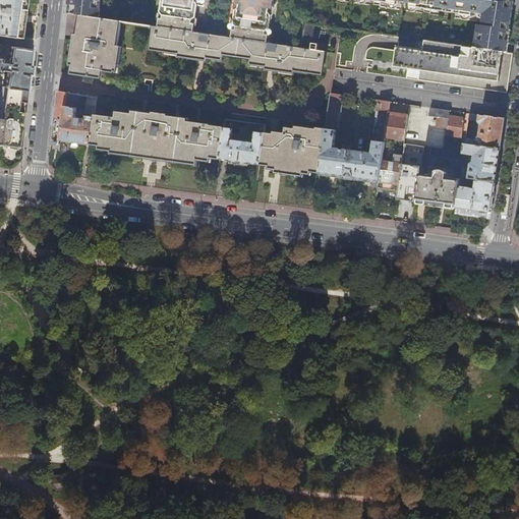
[(0,19),(17,22),(19,5),(20,0),(0,0),(0,19)]
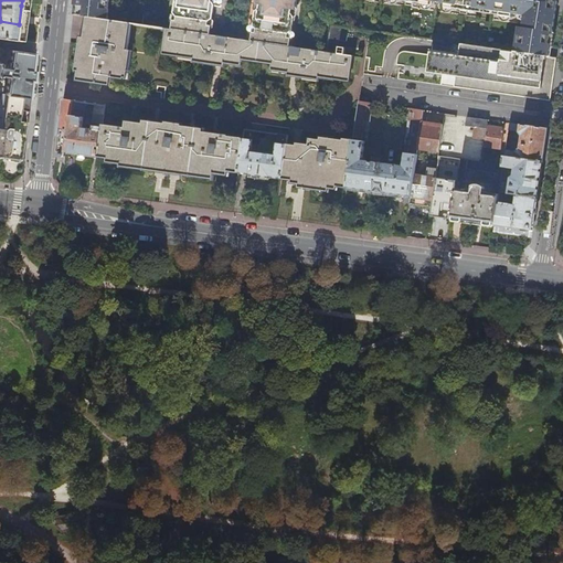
[(72,0),(72,13),(80,14),(106,19),(107,7),(106,7),(106,0),(173,0),(169,28),(180,29),(209,33),(213,2),(219,3),(219,0),(254,0),(248,39),(279,43),(288,44),(295,0),(401,0),(510,17),(510,13),(517,14),(517,16),(517,17),(517,18),(517,19),(519,20),(520,20),(521,20),(522,20),(521,27),(517,27),(513,51),(531,53),(548,55),(549,54),(542,53),(543,46),(549,48),(553,23),(551,23),(554,2),(552,0),(72,0)]
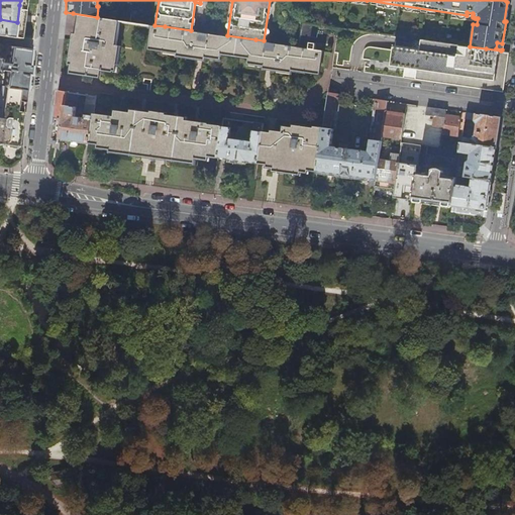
[(97,17),(73,13),(71,30),(68,30),(67,37),(64,63),(66,64),(65,73),(87,76),(88,69),(99,71),(111,72),(115,45),(111,44),(115,19),(97,17)]
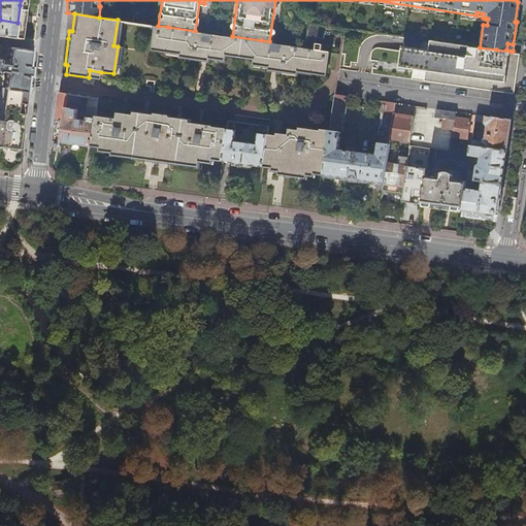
[(18,23),(0,20),(0,33),(14,36),(15,30),(18,23)]
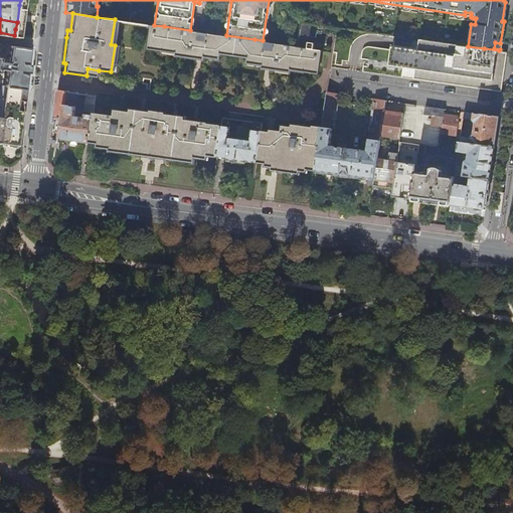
[(287,44),(263,40),(254,39),(226,35),(210,33),(190,30),(164,26),(154,25),(149,24),(146,48),(161,50),(161,47),(173,49),(173,52),(202,56),(202,53),(218,56),(218,54),(244,57),(244,59),(260,61),(260,65),(289,69),(290,66),(302,68),(301,71),(317,72),(320,49),(312,48),(313,42),(306,41),(307,35),(314,36),(316,23),(300,21),(296,45),(287,44)]
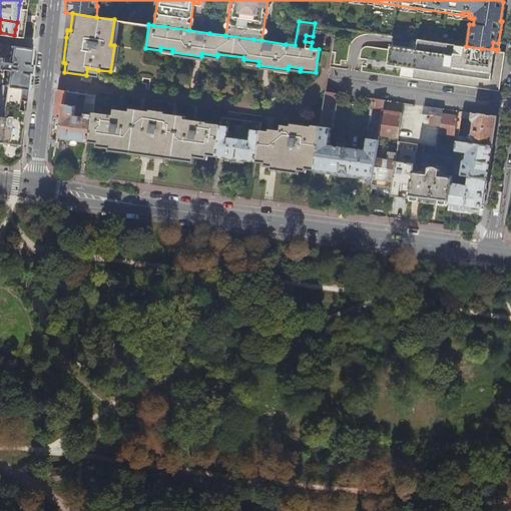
[(502,51),(497,50),(482,48),(466,46),(446,43),(417,38),(415,48),(412,68),(411,77),(497,90),(502,51)]
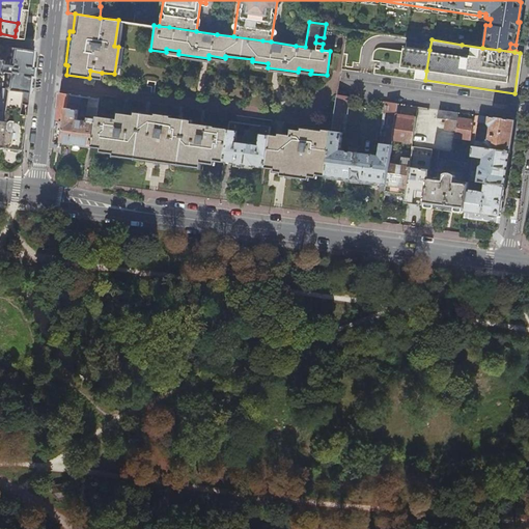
[(0,86),(0,81),(0,70),(5,71),(3,87),(5,87),(27,90),(31,49),(8,45),(6,59),(3,59),(2,61),(1,61),(1,58),(0,58),(0,86)]
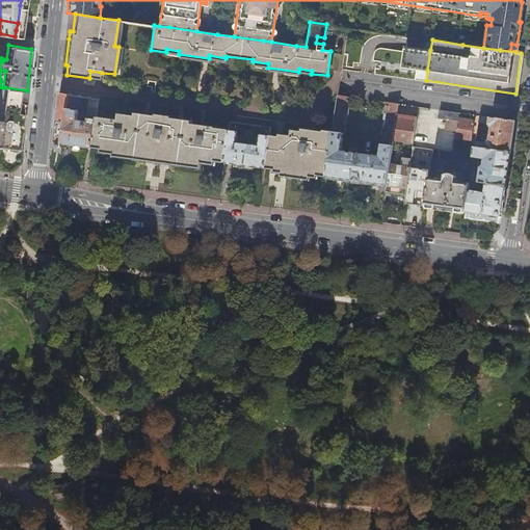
[(400,67),(427,71),(430,50),(403,46),(400,67)]
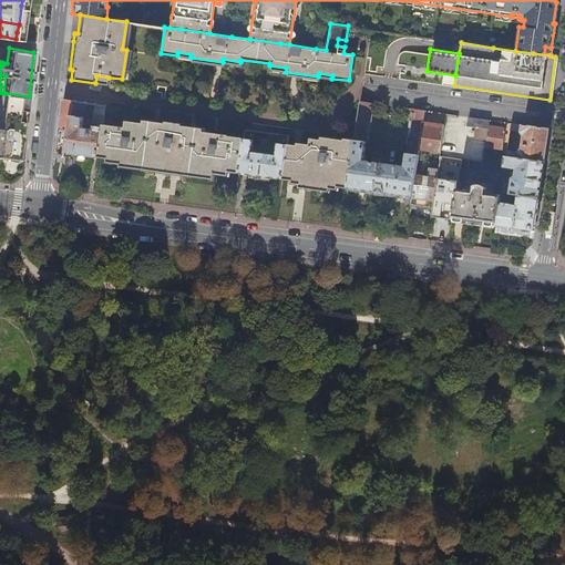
[(108,85),(109,78),(96,75),(95,83),(108,85)]
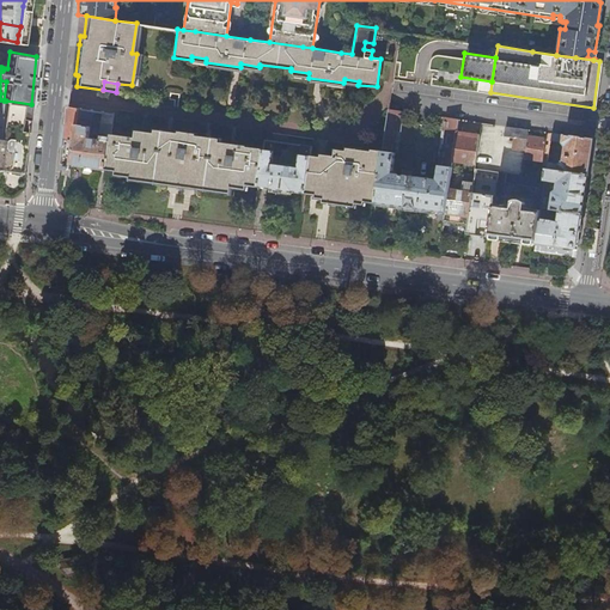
[(20,117),(30,119),(30,114),(31,104),(6,101),(2,121),(0,142),(0,168),(6,169),(20,171),(20,168),(25,130),(19,129),(20,117)]
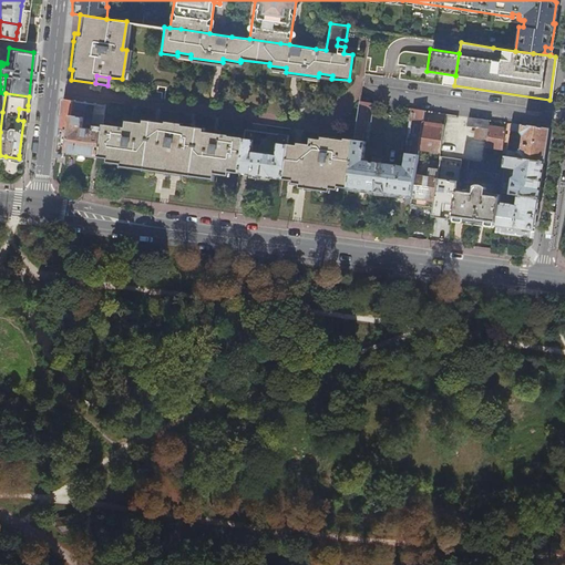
[(71,100),(62,99),(61,111),(58,133),(57,151),(63,152),(65,136),(71,100)]
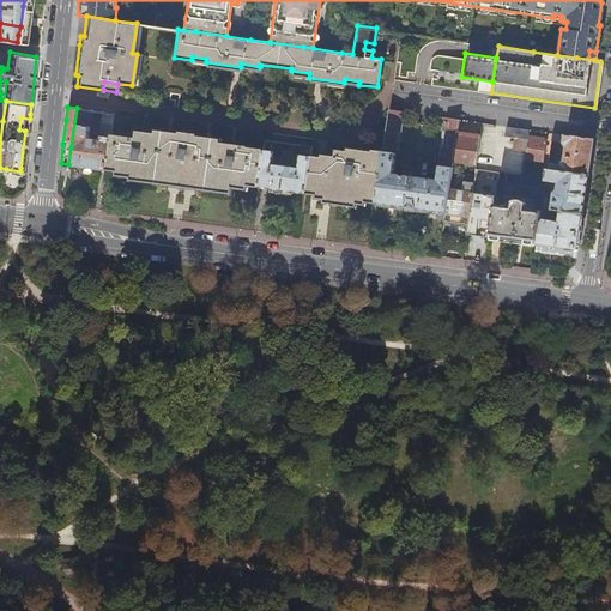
[(91,110),(77,108),(71,147),(68,164),(103,169),(106,158),(109,134),(112,114),(101,112),(97,132),(101,133),(100,139),(88,137),(89,125),(91,110)]
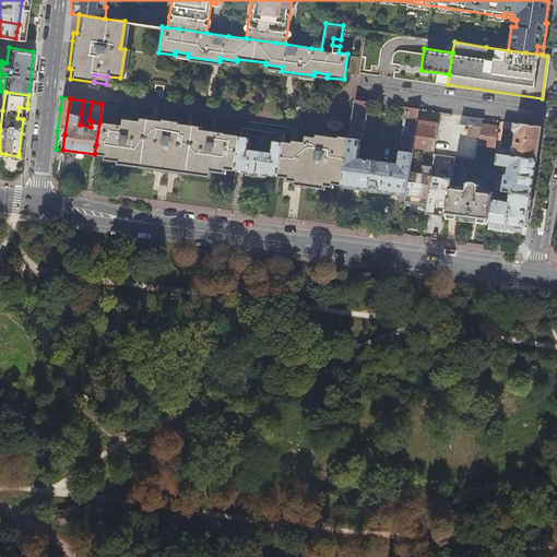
[(364,101),(353,98),(347,137),(346,144),(341,184),(348,185),(367,188),(366,189),(379,190),(380,189),(405,192),(410,157),(411,153),(411,151),(412,145),(414,130),(414,123),(417,108),(405,106),(404,118),(405,119),(403,134),(402,134),(400,143),(398,163),(372,160),(374,155),(365,153),(364,158),(356,157),(358,138),(360,129),(358,128),(360,113),(363,113),(364,101)]
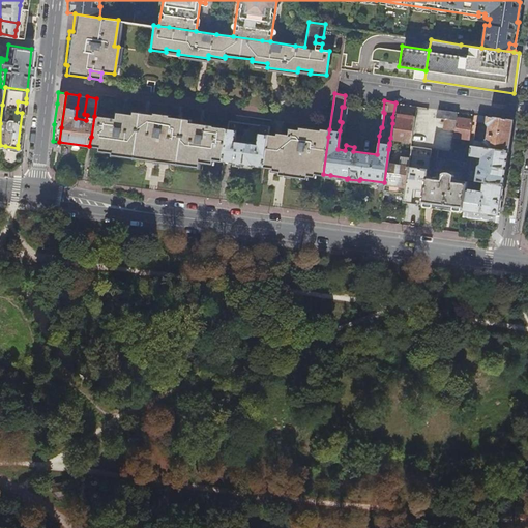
[(455,116),(456,111),(436,108),(436,117),(442,118),(439,141),(435,140),(435,134),(426,133),(424,136),(421,135),(423,117),(419,117),(413,116),(412,120),(410,138),(410,140),(409,145),(413,145),(430,147),(435,148),(449,150),(451,136),(453,127),(455,116)]
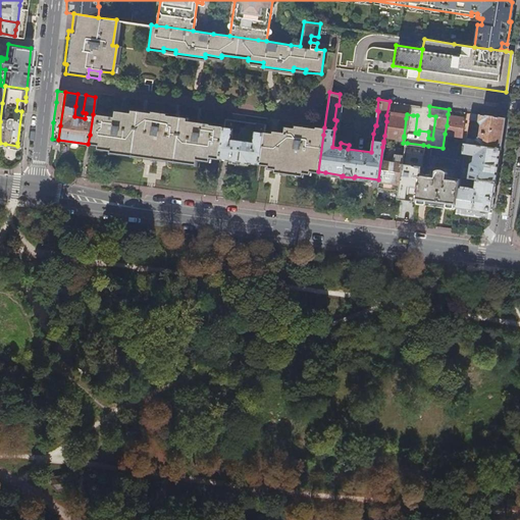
[(90,135),(88,144),(94,145),(110,147),(109,150),(124,152),(125,149),(139,151),(139,154),(159,156),(167,157),(168,154),(182,156),(180,159),(196,161),(197,155),(217,158),(219,147),(222,126),(209,124),(209,123),(187,120),(165,117),(165,113),(151,111),(150,115),(139,114),(114,111),(113,117),(93,114),(90,135)]
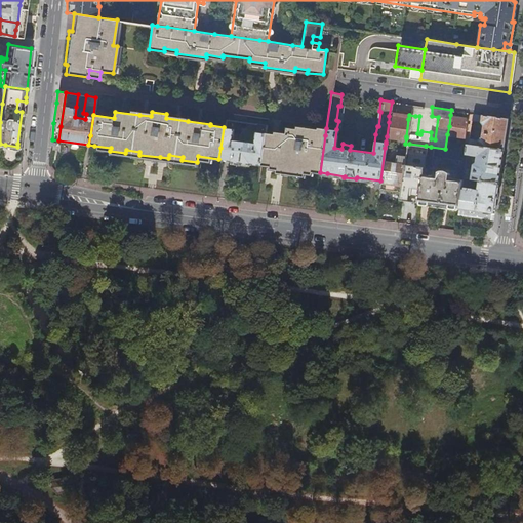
[(488,147),(503,149),(507,125),(508,118),(472,113),(471,119),(481,120),(481,121),(484,125),(482,136),(478,139),(468,138),(467,144),(488,147)]
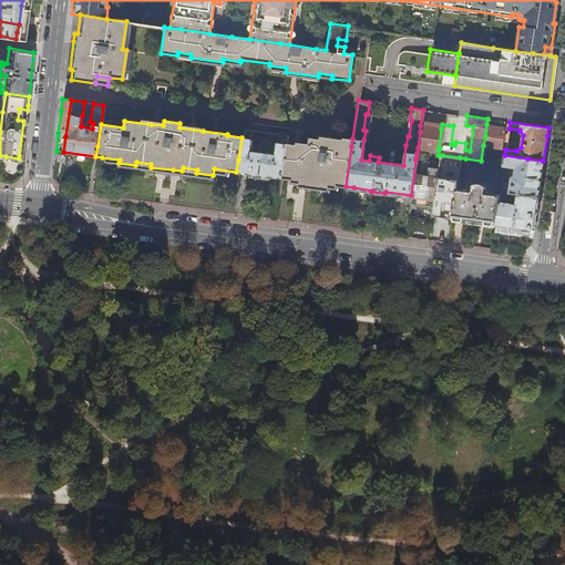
[(504,127),(486,124),(485,136),(483,145),(501,147),(504,127)]
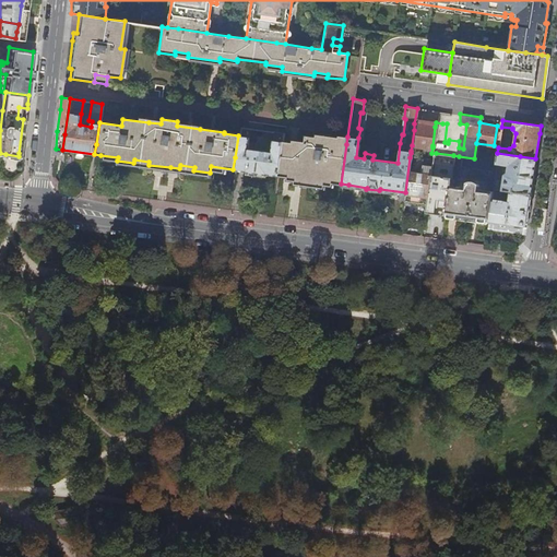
[(435,127),(414,123),(414,130),(412,145),(433,147),(433,145),(435,127)]
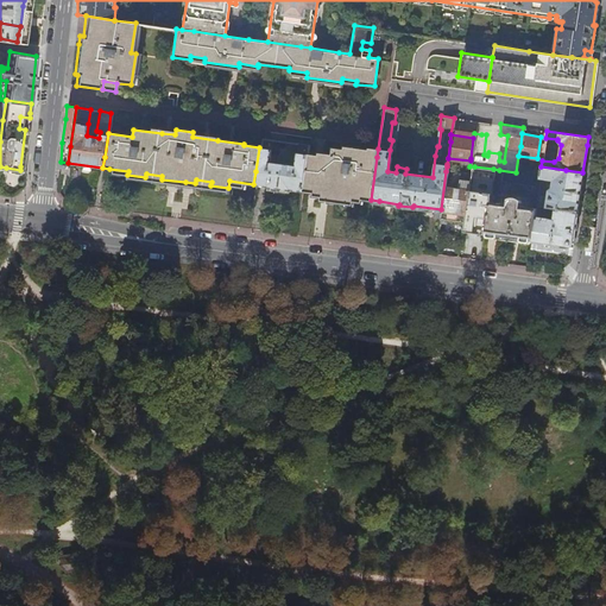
[(256,171),(253,184),(259,185),(265,187),(266,188),(289,190),(289,189),(301,190),(305,153),(307,145),(297,143),(294,164),(276,162),(278,150),(264,147),(259,147),(256,171)]
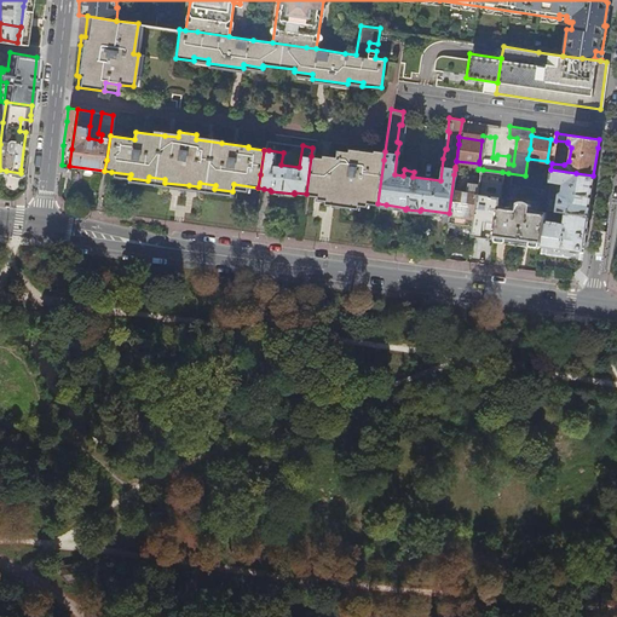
[(384,160),(385,151),(378,150),(376,155),(338,151),(336,160),(329,160),(327,177),(326,186),(324,197),(330,199),(330,201),(352,205),(352,201),(378,203),(384,160)]
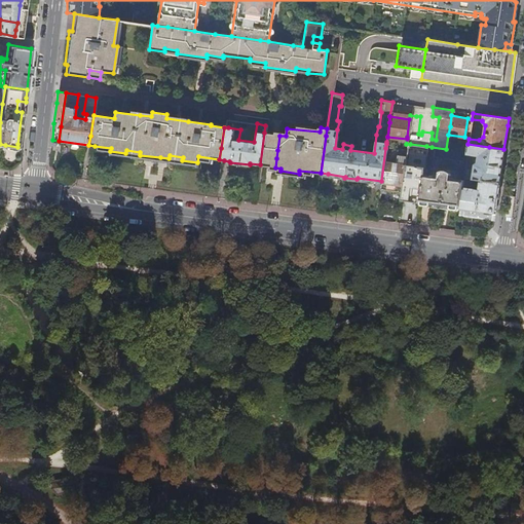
[(277,150),(279,136),(264,133),(260,164),(275,167),(276,158),(277,150)]
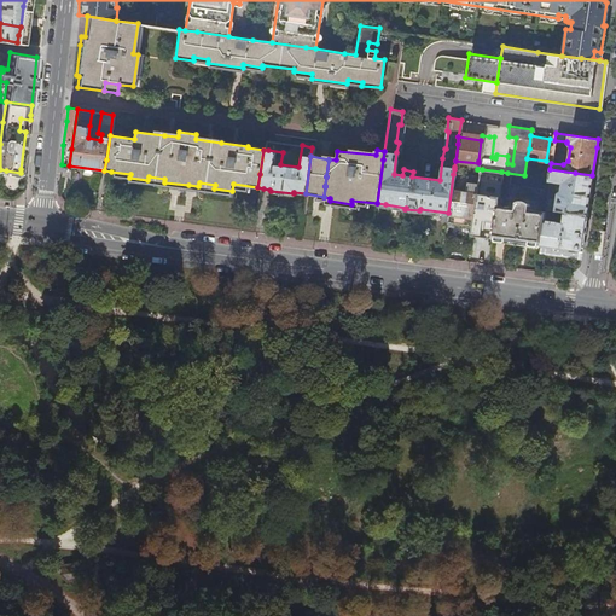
[(471,216),(470,225),(469,234),(492,238),(494,225),(495,211),(497,204),(500,181),(501,172),(482,169),(477,169),(475,186),(471,216)]
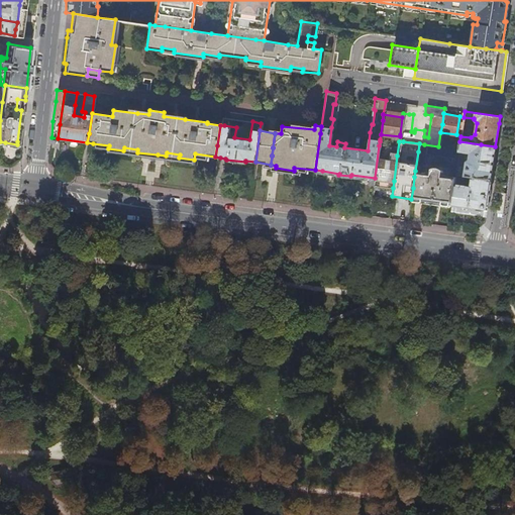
[(490,180),(495,146),(481,144),(459,141),(459,143),(458,148),(458,150),(470,152),(470,156),(472,156),(471,160),(470,160),(466,163),(464,176),(471,177),(490,180)]
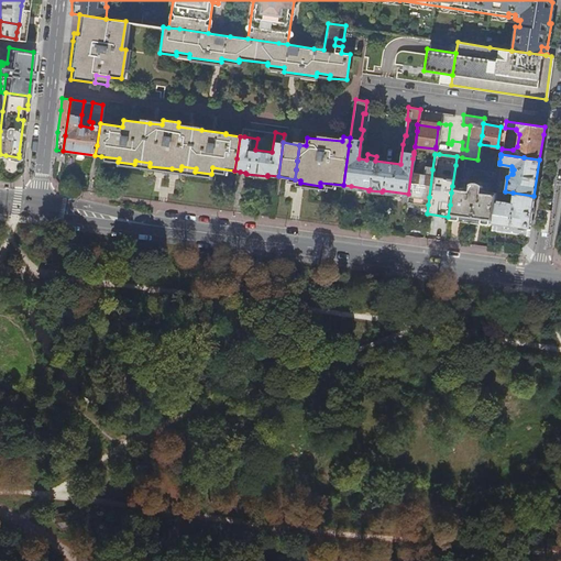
[(408,194),(407,202),(428,205),(429,197),(432,169),(424,168),(422,174),(418,173),(419,160),(413,158),(408,194)]
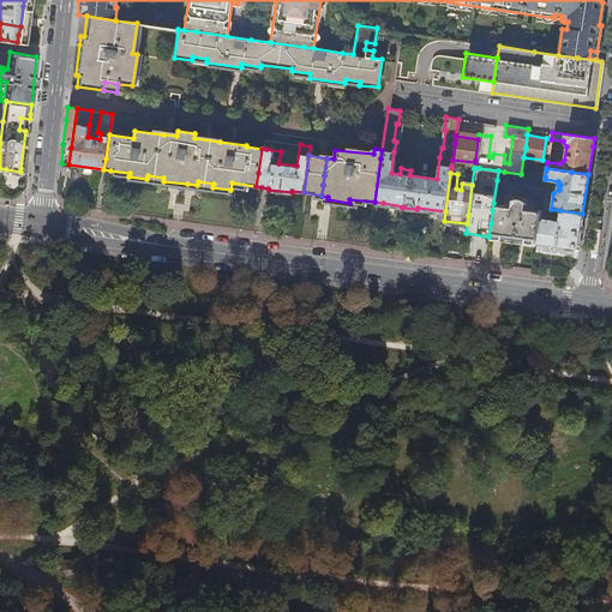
[(540,178),(539,178),(534,203),(541,204),(541,199),(543,196),(545,179),(540,178)]
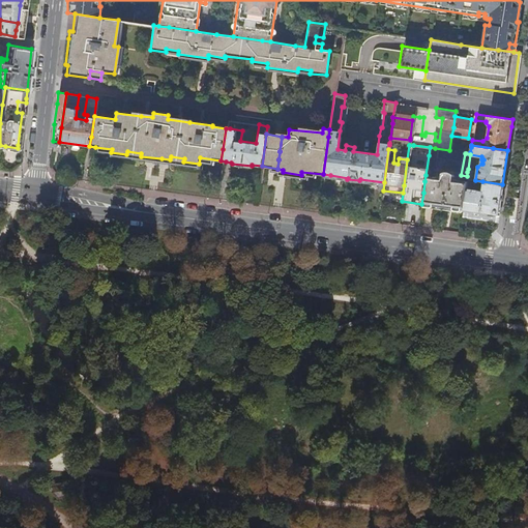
[(423,193),(421,204),(462,210),(464,193),(465,188),(465,183),(466,181),(452,179),(452,175),(451,174),(449,172),(446,172),(445,172),(444,172),(441,173),(435,172),(434,176),(426,175),(424,181),(423,193)]
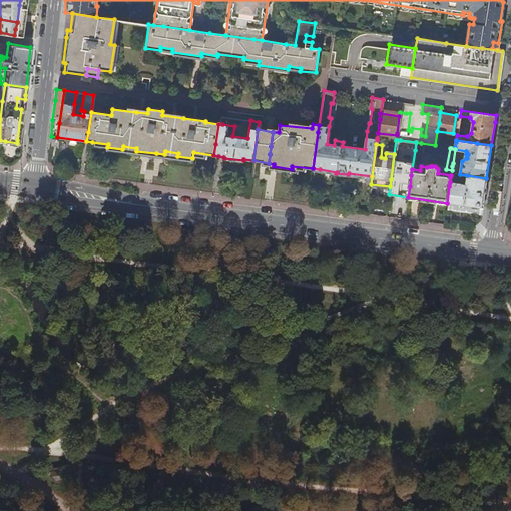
[(482,208),(486,178),(467,175),(466,178),(465,185),(450,182),(449,186),(447,203),(482,208)]
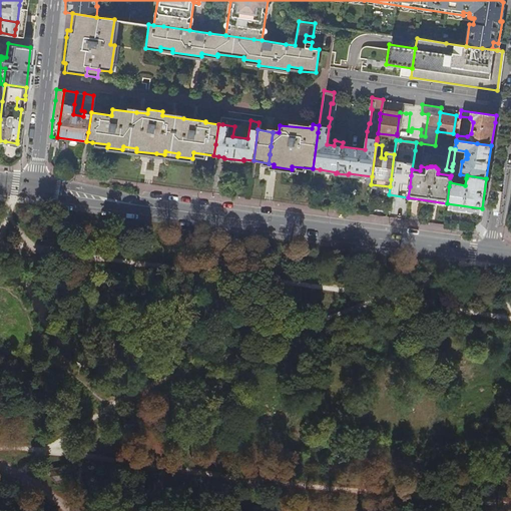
[(446,209),(481,214),(482,208),(447,203),(446,209)]
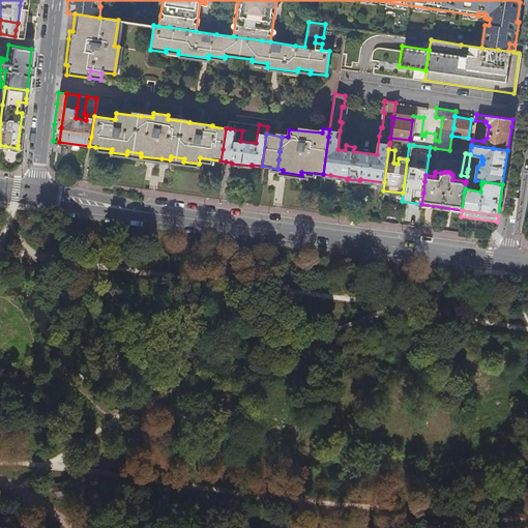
[(46,492),(51,497),(57,495),(59,488),(55,484),(48,486),(46,492)]
